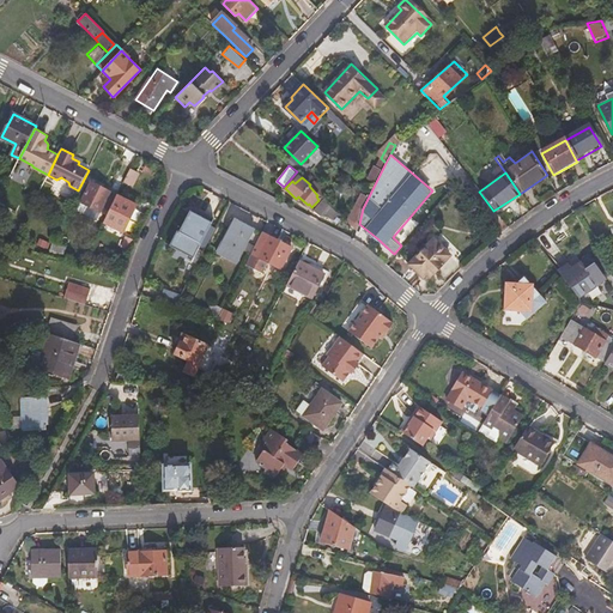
[(314,180),(310,184),(317,193),(322,198),(327,193),(314,180)]
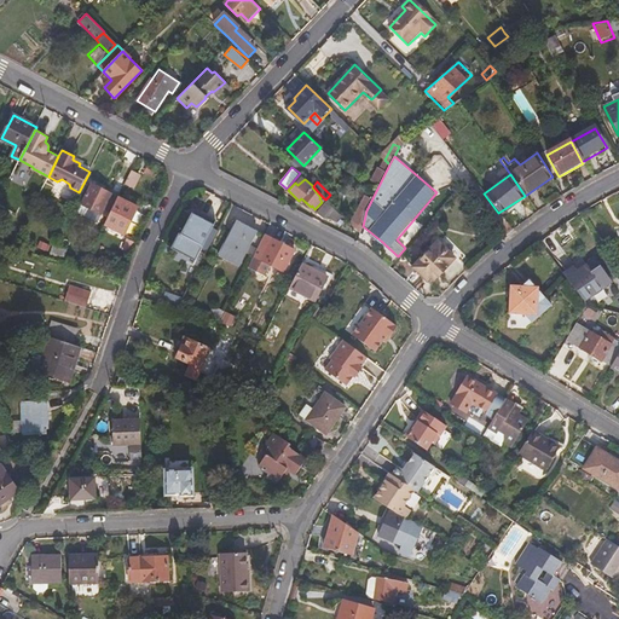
[(92,184),(82,203),(102,213),(104,209),(110,212),(117,197),(92,184)]
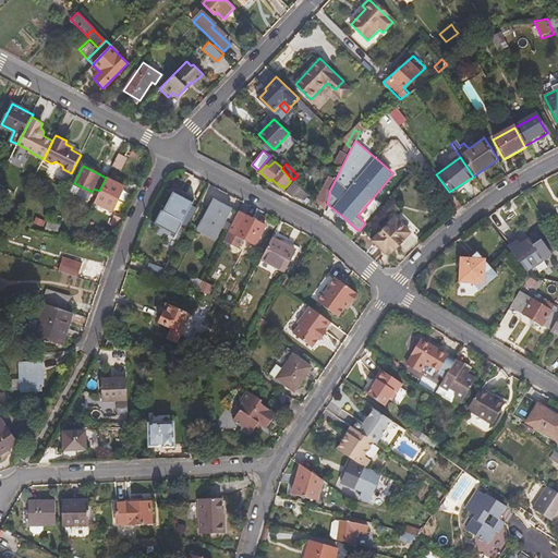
[(99,191),(95,201),(101,204),(111,209),(112,209),(124,185),(107,177),(106,178),(99,191)]
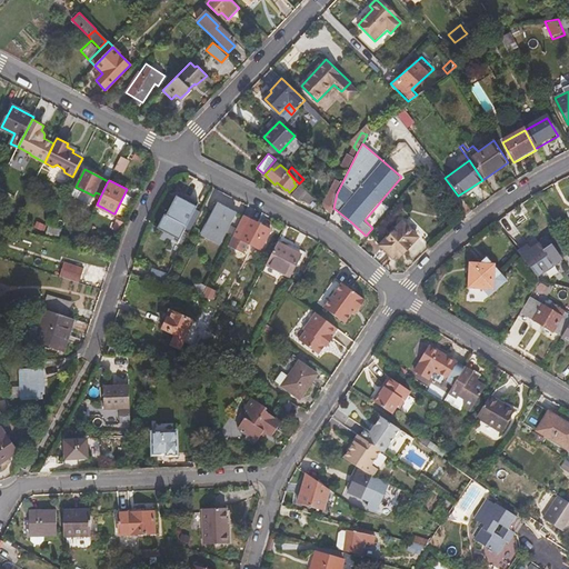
[(337,180),(326,205),(333,208),(337,193),(342,182),(337,180)]
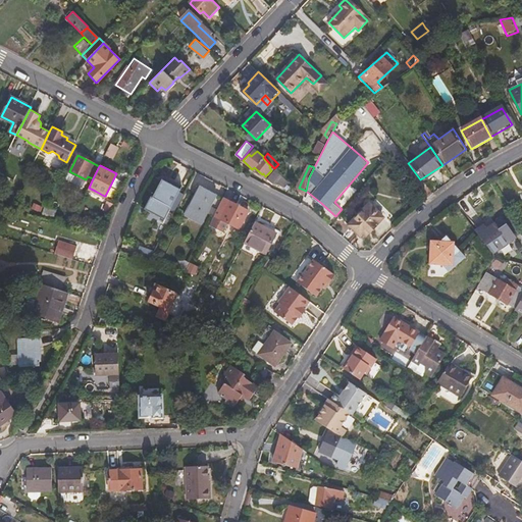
[(275,169),(269,177),(282,189),(289,180),(275,169)]
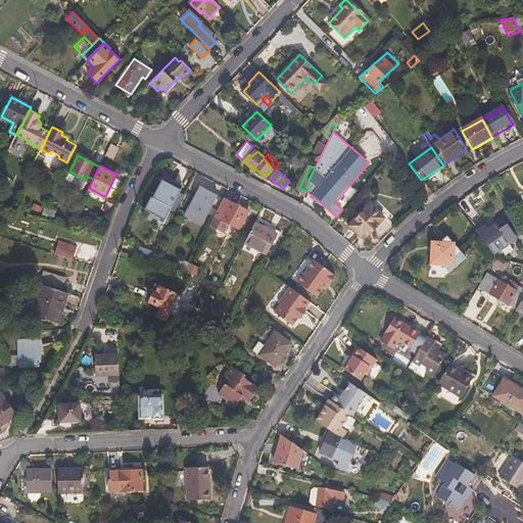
[(163,180),(153,198),(151,197),(144,211),(163,222),(181,189),(163,180)]
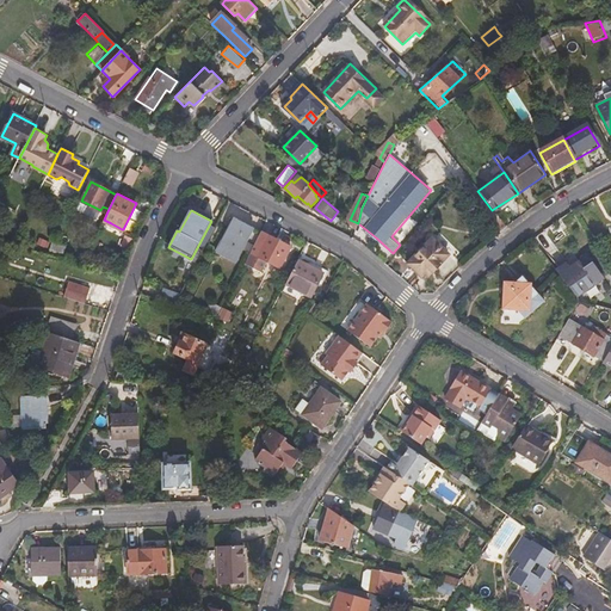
[(229,216),(213,250),(234,260),(241,247),(245,240),(251,228),(229,216)]
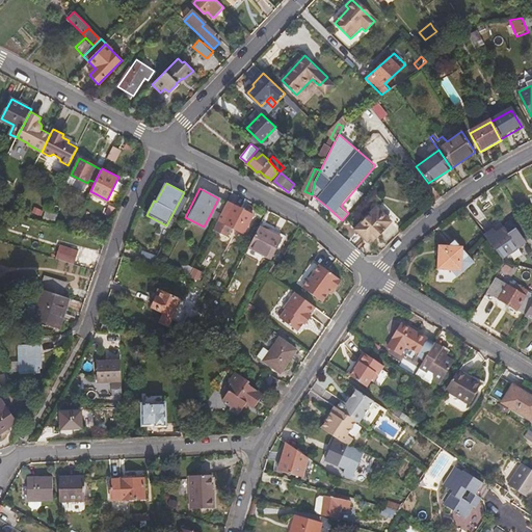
[(94,201),(103,205),(106,200),(97,194),(94,201)]
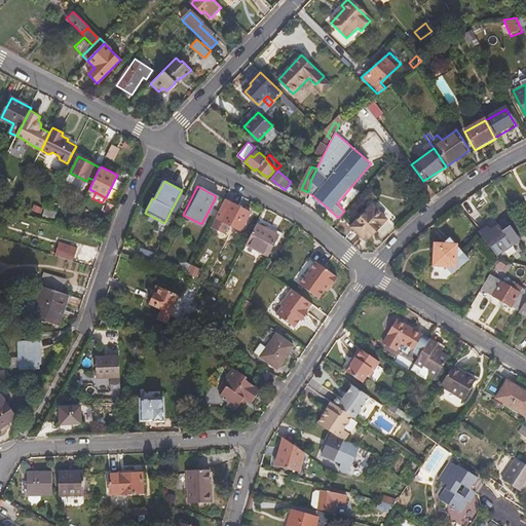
[(225,200),(211,227),(225,234),(230,225),(239,230),(249,213),(225,200)]
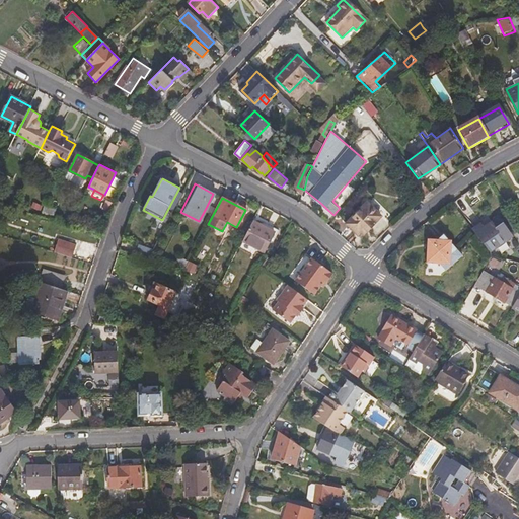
[(208,204),(205,210),(210,213),(213,207),(208,204)]
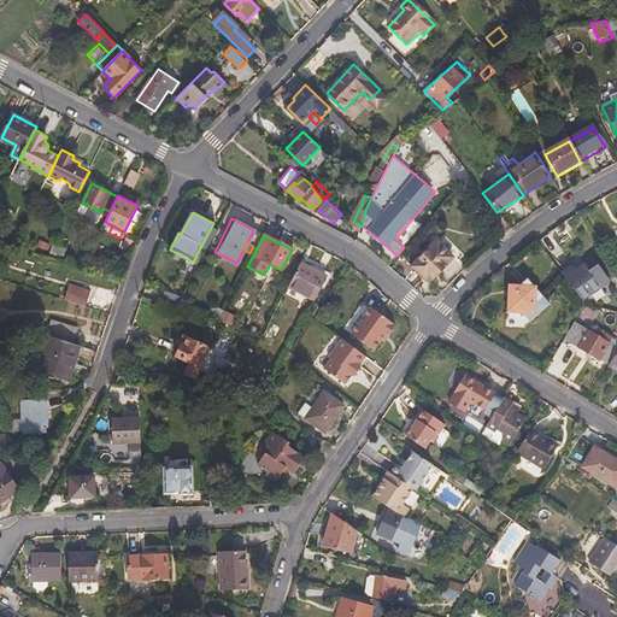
[(436,242),(413,268),(427,280),(432,275),(435,278),(453,258),(436,242)]
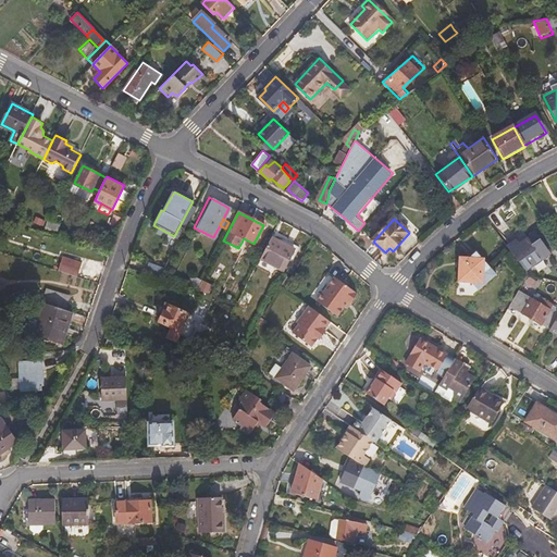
[(528,234),(535,246),(540,243),(535,236),(544,231),(541,225),(528,234)]
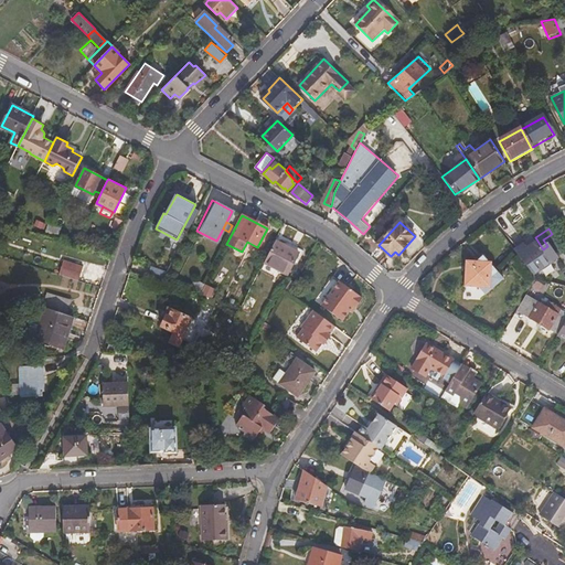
[(543,240),(547,246),(543,249),(546,254),(558,246),(552,234),(543,240)]
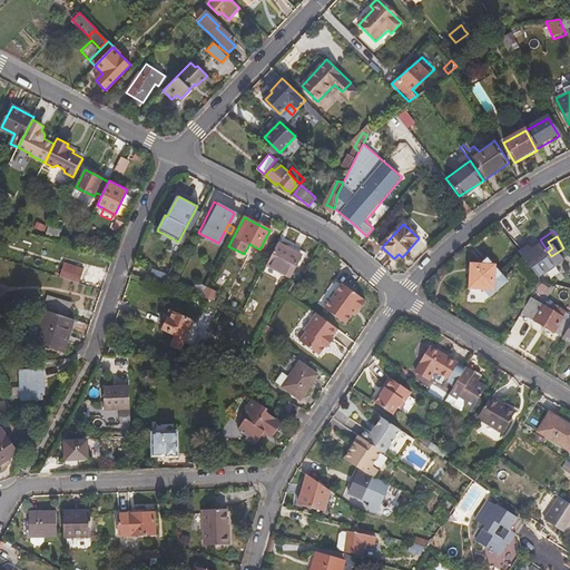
[(285,246),(302,255),(300,261),(303,263),(308,253),(287,243),(285,246)]
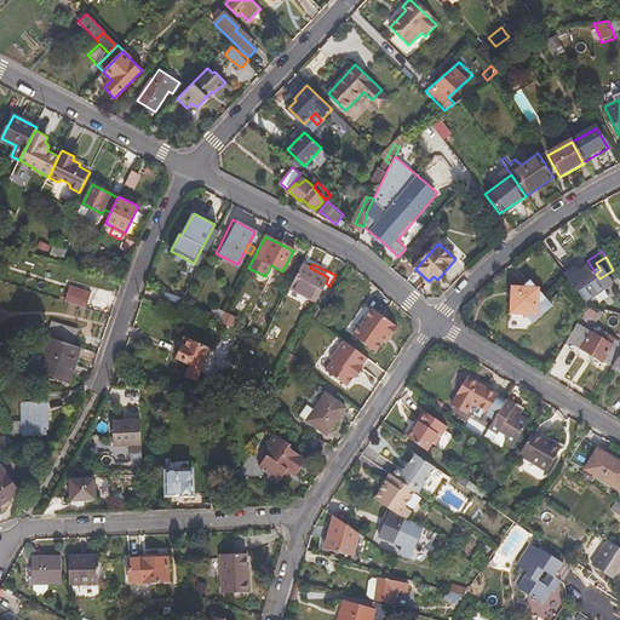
[(552,268),(562,280),(567,276),(557,264),(552,268)]
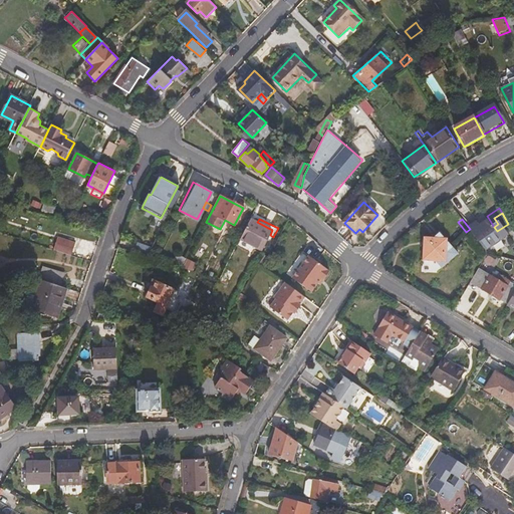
[(250,221),(240,240),(262,251),(270,235),(272,230),(257,222),(256,224),(250,221)]
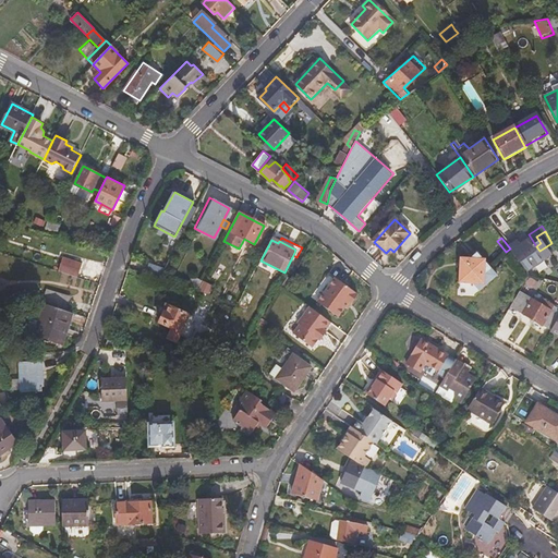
[(475,282),(482,289),(496,277),(495,275),(497,273),(480,252),(474,256),(462,256),(461,281),(475,282)]
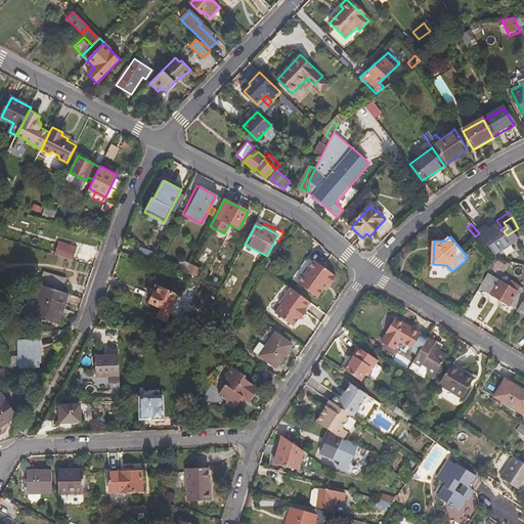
[(60,239),(55,253),(73,259),(78,245),(60,239)]
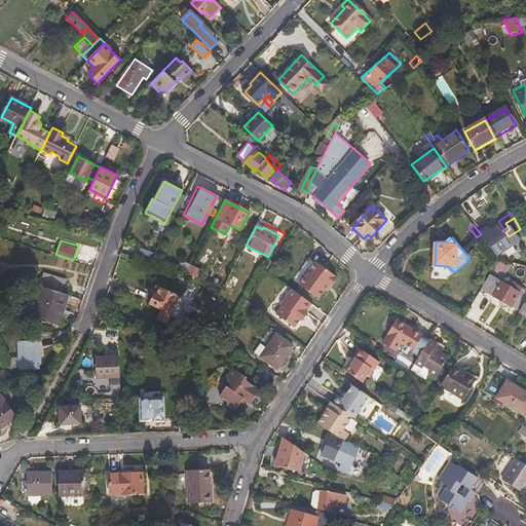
[(141,249),(137,257),(151,263),(155,255),(141,249)]
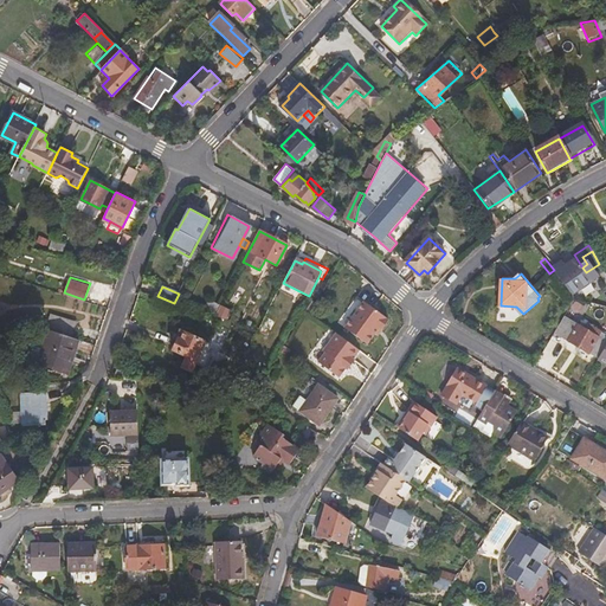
[(340,323),(369,343),(378,334),(382,328),(385,329),(392,321),(388,318),(389,317),(359,296),(340,323)]
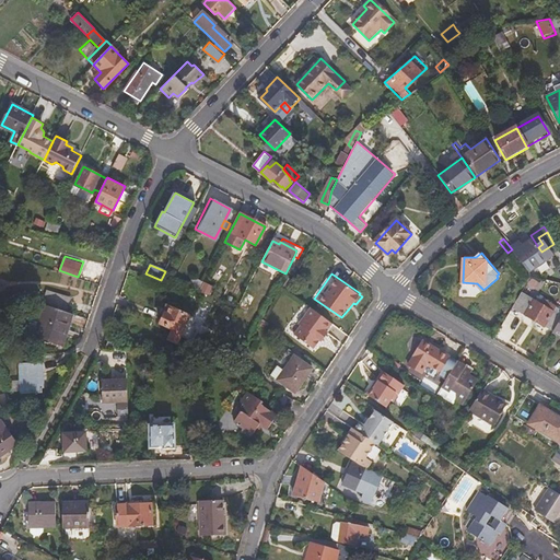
[(289,279),(284,287),(290,291),(295,283),(289,279)]
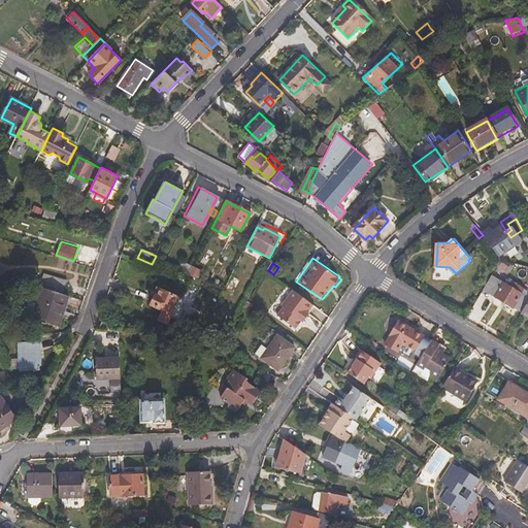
[(45,271),(40,285),(43,286),(62,293),(67,278),(45,271)]
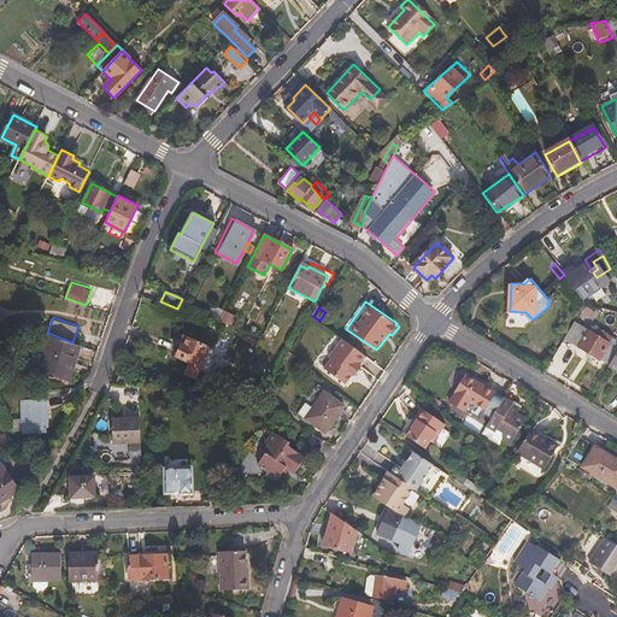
[(564,338),(610,365),(616,352),(616,342),(616,339),(599,329),(594,335),(574,322),(564,338)]
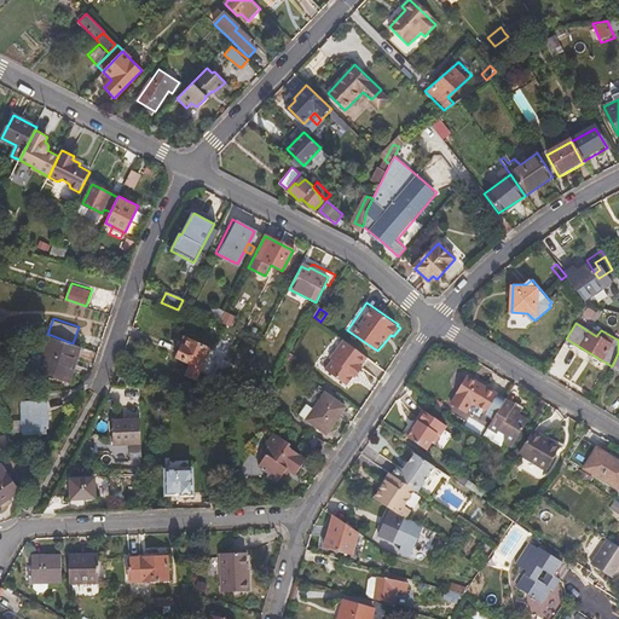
[(51,335),(39,369),(63,377),(71,356),(76,357),(80,346),(73,343),(51,335)]
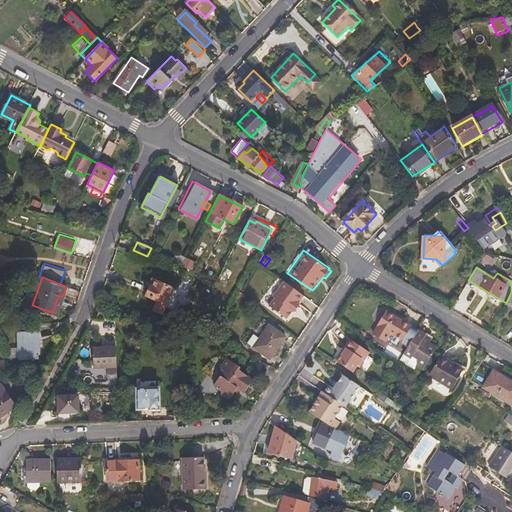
[(151,289),(147,297),(159,302),(153,313),(162,316),(173,289),(153,280),(149,287),(151,289)]
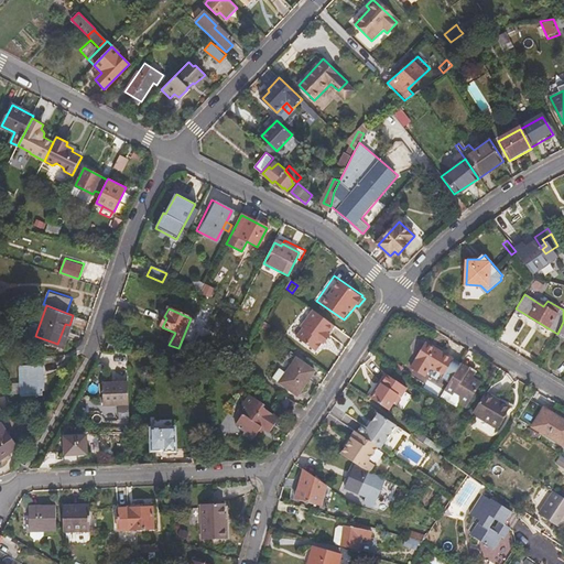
[(299,338),(317,351),(323,343),(329,334),(335,326),(314,311),(304,325),(304,329),(299,338)]
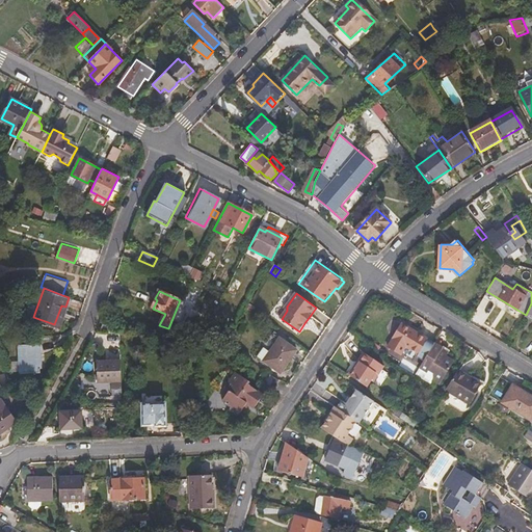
[(19,301),(20,323),(32,323),(33,317),(32,301),(19,301)]
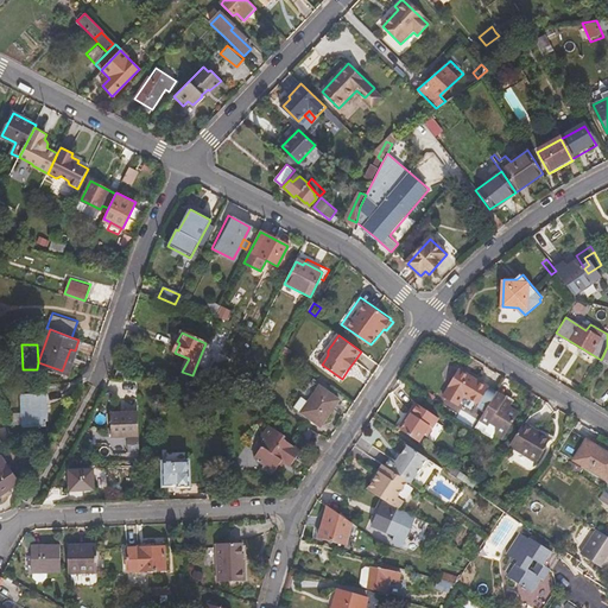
[(70,349),(62,371),(67,372),(75,350),(70,349)]
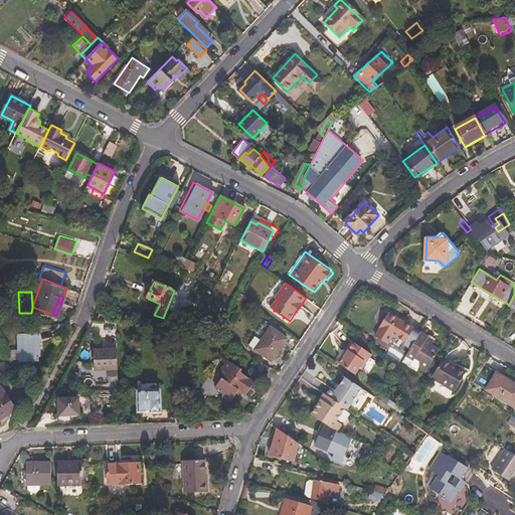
[(389,312),(379,327),(380,328),(375,336),(386,343),(393,335),(404,342),(413,328),(389,312)]
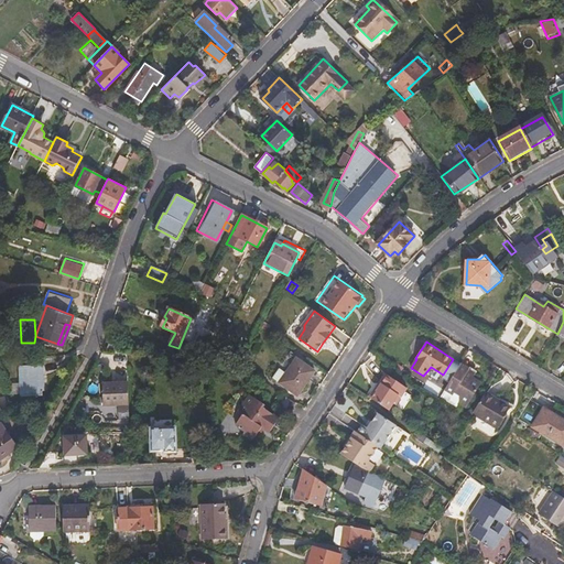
[(290,353),(272,378),(279,382),(296,358),(290,353)]
